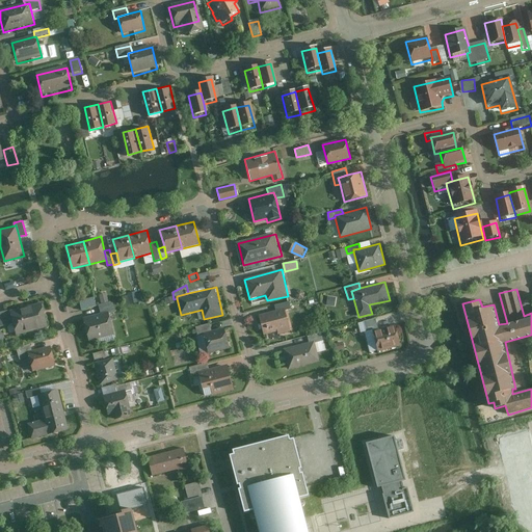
[(133,304),(140,301),(136,291),(129,294),(133,304)]
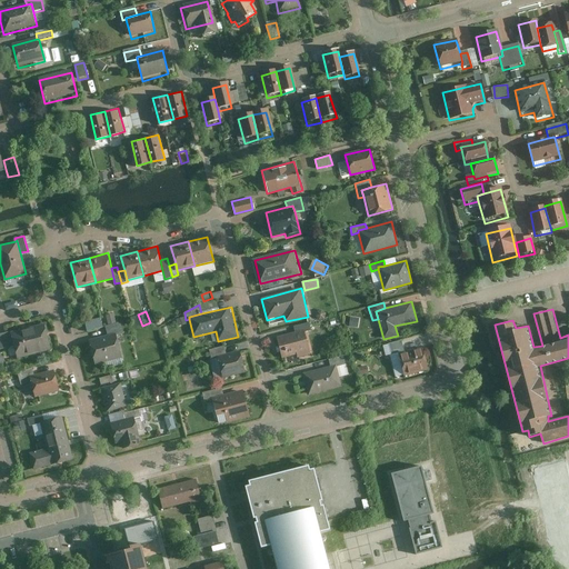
[(88,330),(105,327),(102,318),(87,322),(88,330)]
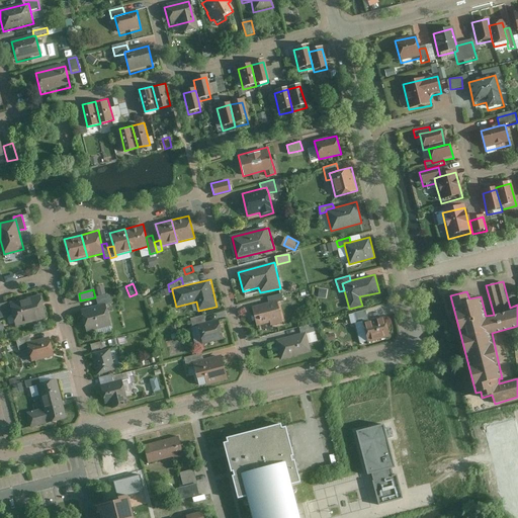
[(267,296),(268,303),(276,300),(277,301),(282,300),(281,293),(267,296)]
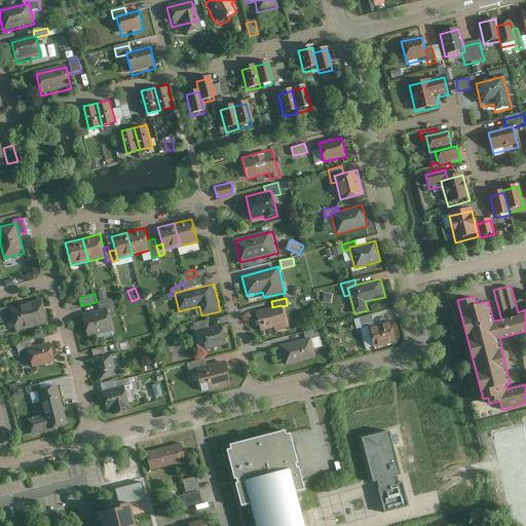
[(16,331),(48,323),(42,299),(10,306),(13,320),(16,331)]
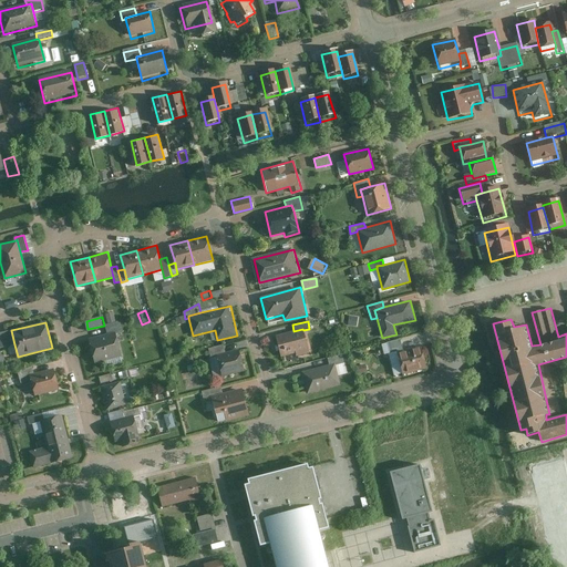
[(294,331),(276,336),(280,357),(296,353),(297,356),(309,353),(303,330),(302,329),(294,331)]
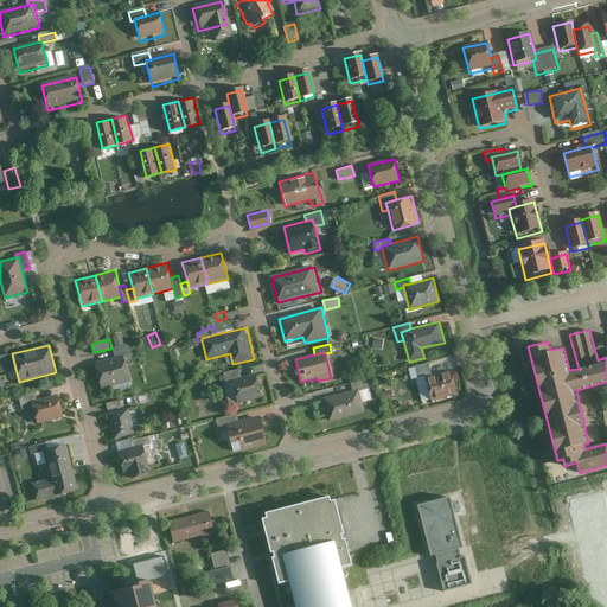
[(0,372),(16,369),(12,353),(0,356),(0,372)]
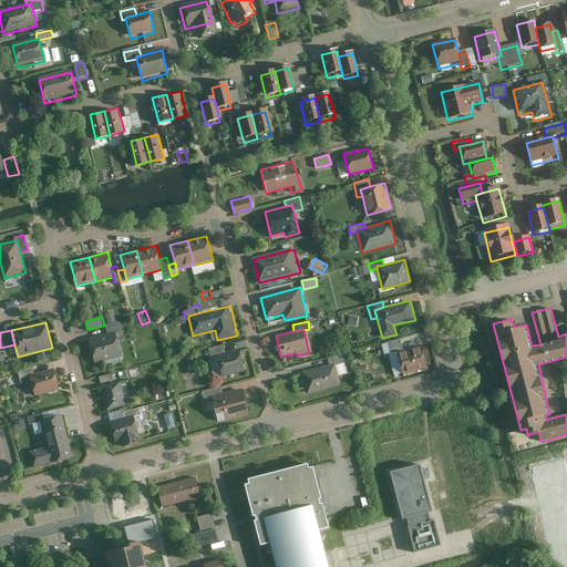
[(95,362),(122,356),(116,332),(90,339),(95,362)]
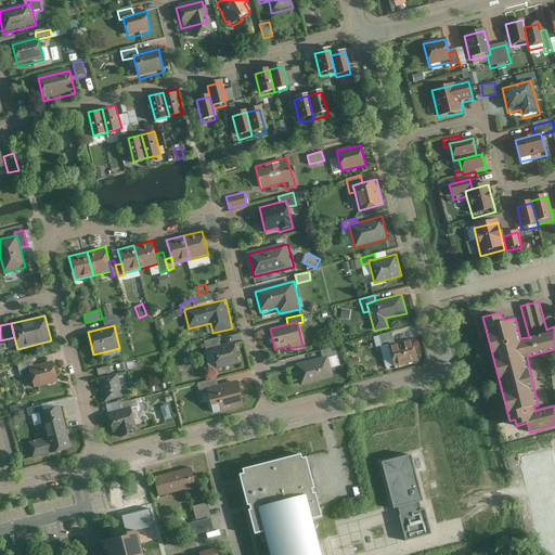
[(389,345),(395,344),(391,332),(379,335),(383,346),(389,345)]
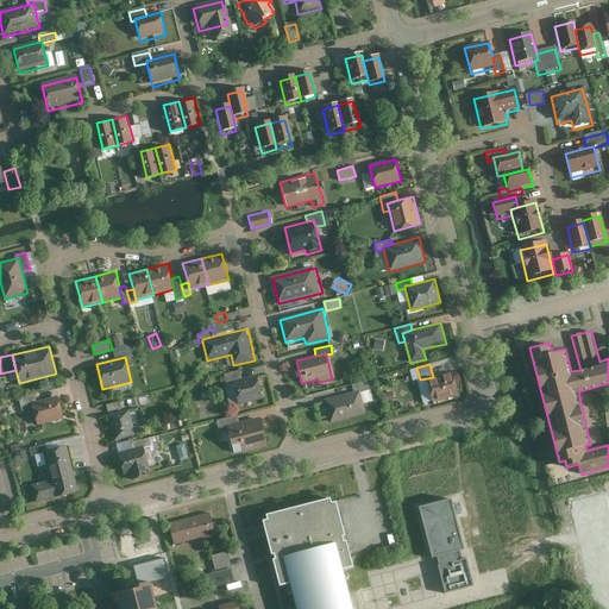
[(234,382),(244,380),(242,370),(225,374),(227,385),(234,383),(234,382)]
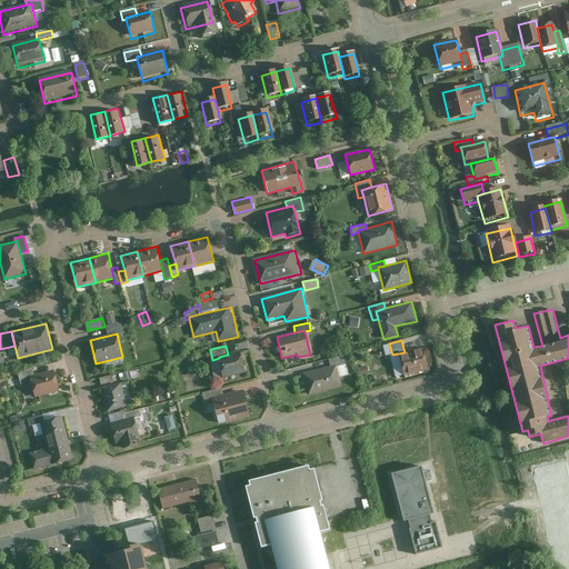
[(403,376),(429,370),(422,348),(405,352),(399,353),(403,376)]
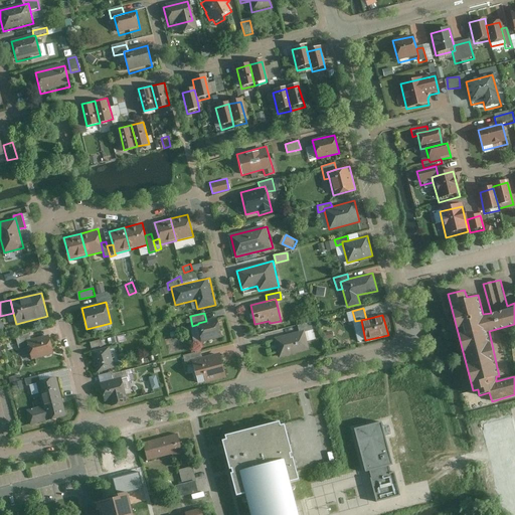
[(203,342),(222,337),(221,333),(223,331),(220,321),(218,320),(217,318),(206,321),(198,323),(198,324),(203,342)]
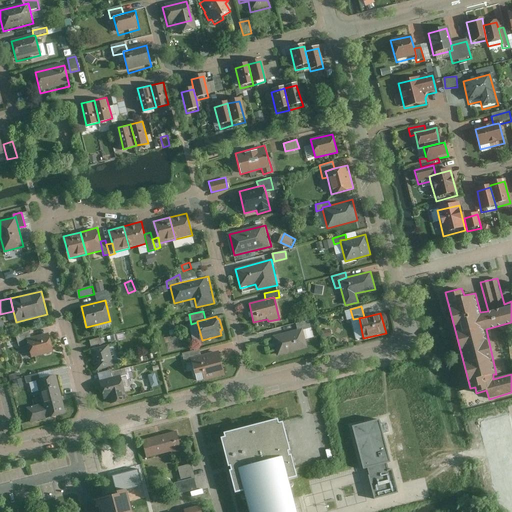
[(295,323),(297,329),(302,328),(302,330),(311,327),(309,319),(295,323)]
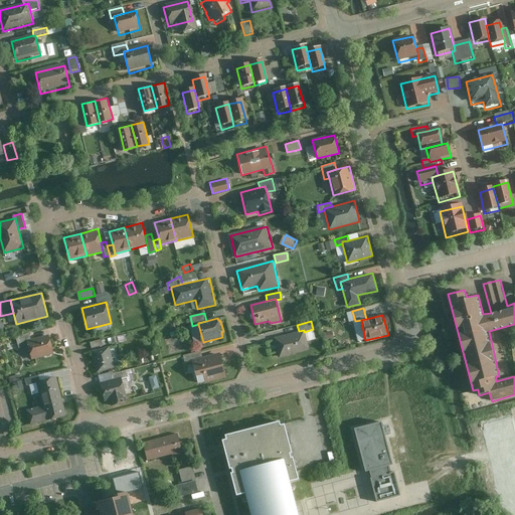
[(279,358),(310,350),(304,332),(304,330),(299,331),(274,338),(279,358)]
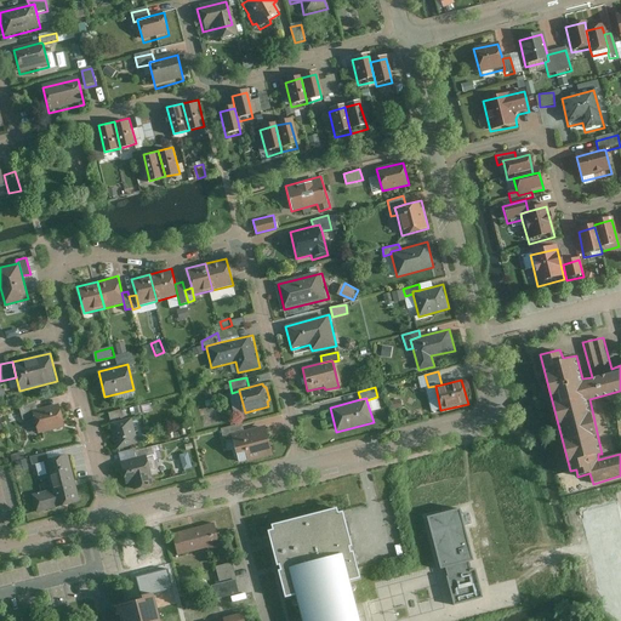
[(33,410),(38,409),(36,402),(20,405),(23,420),(35,417),(33,410)]
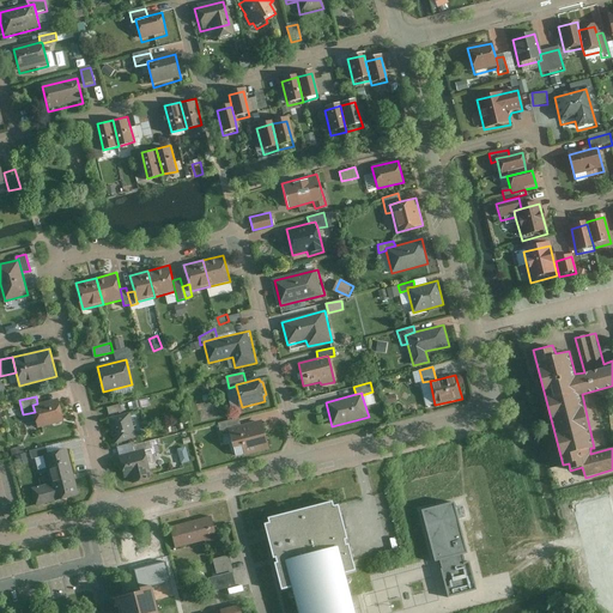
[(38,428),(65,422),(59,398),(37,404),(32,405),(35,412),(38,428)]
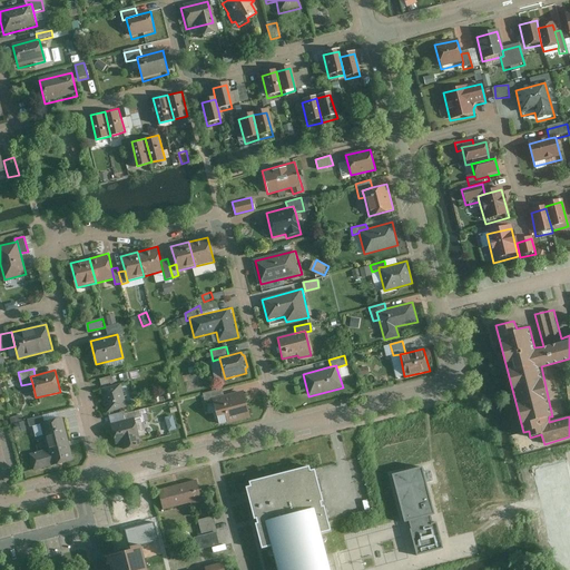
[(112,376),(100,379),(102,385),(114,383),(112,376)]
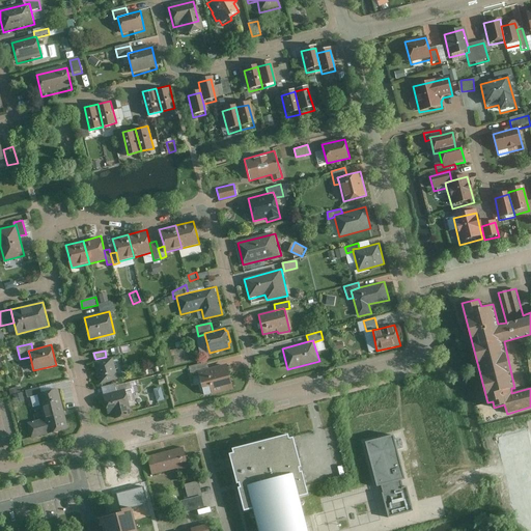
[(114,357),(94,362),(101,384),(119,380),(114,357)]
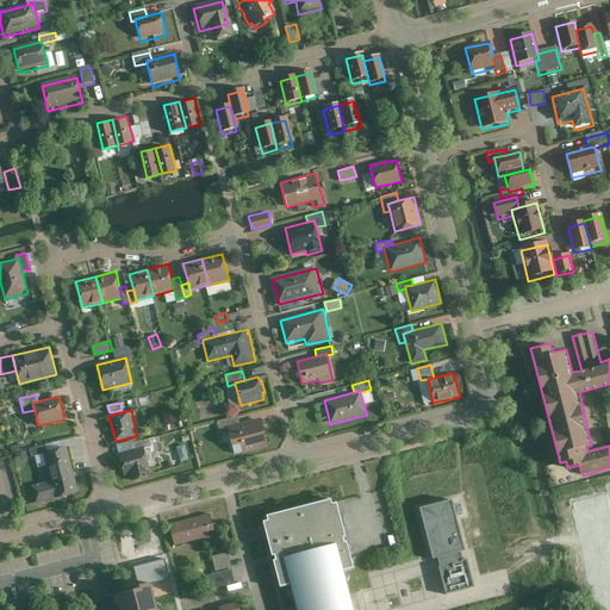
[(229,427),(241,423),(238,416),(219,421),(222,434),(230,431),(229,427)]
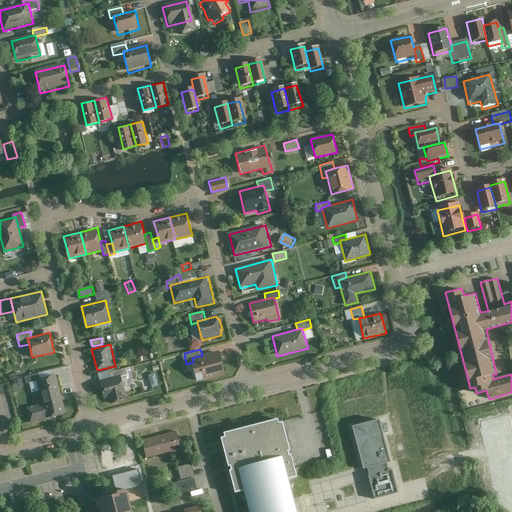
[(198,382),(226,374),(220,350),(202,355),(192,358),(193,362),(198,382)]
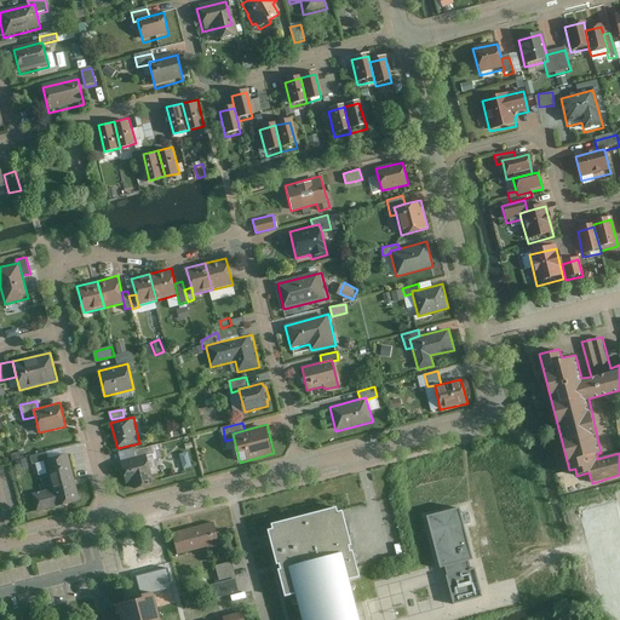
[(136,451),(137,457),(147,454),(148,455),(155,454),(153,446),(136,451)]
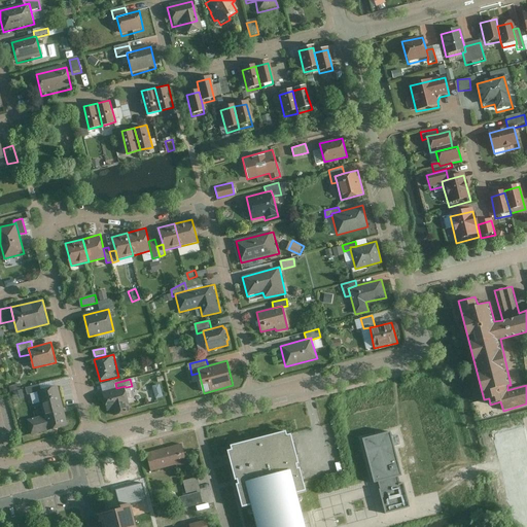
[(161,384),(153,386),(155,395),(163,393),(161,384)]
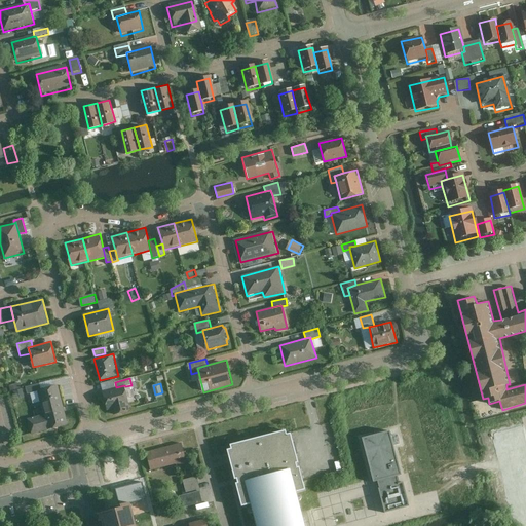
[(37,389),(41,388),(39,384),(26,387),(28,393),(37,391),(37,389)]
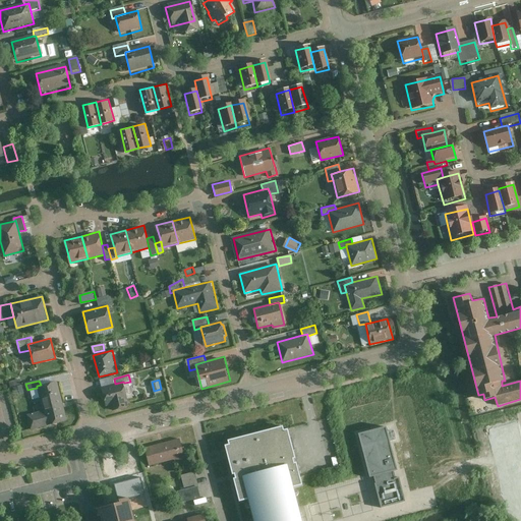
[(27,414),(32,429),(68,420),(58,381),(41,385),(37,386),(37,388),(43,410),(27,414)]
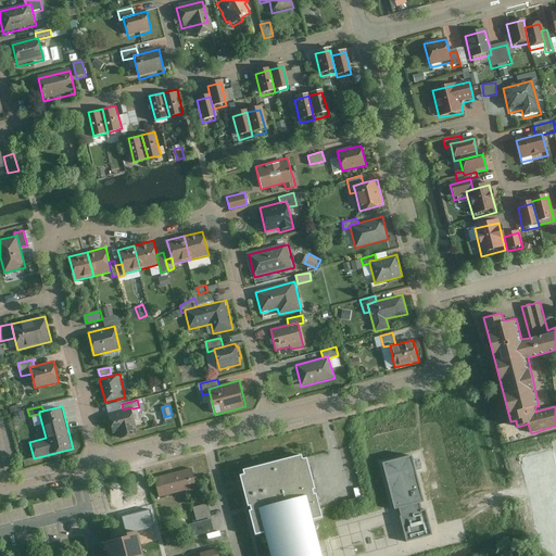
[(123,409),(109,413),(114,433),(118,432),(121,439),(139,433),(133,408),(131,407),(123,409)]
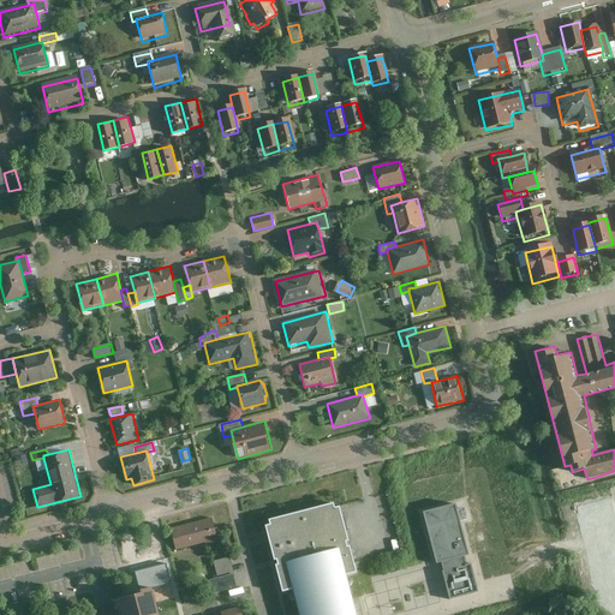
[(270,525),(267,526),(273,551),(275,560),(278,560),(278,565),(276,565),(284,592),(294,590),(300,613),(300,614),(358,614),(357,610),(347,575),(359,573),(356,562),(351,545),(348,545),(347,541),(350,541),(340,505),(336,506),(335,502),(269,520),(270,525)]
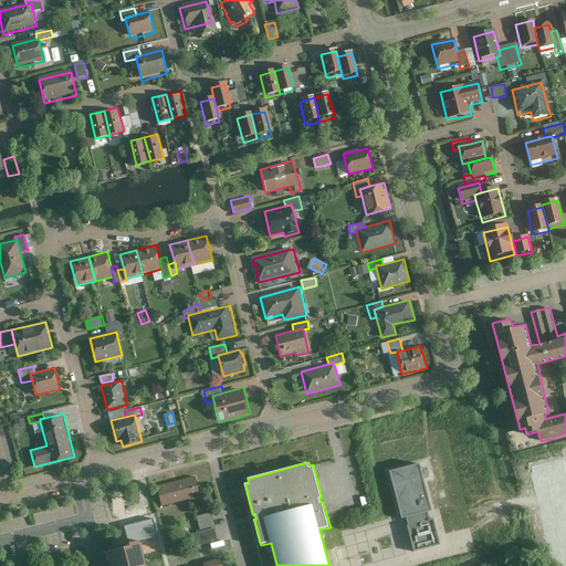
[(420,464),(389,472),(401,520),(406,519),(413,551),(440,544),(433,520),(430,521),(428,511),(431,511),(420,464)]
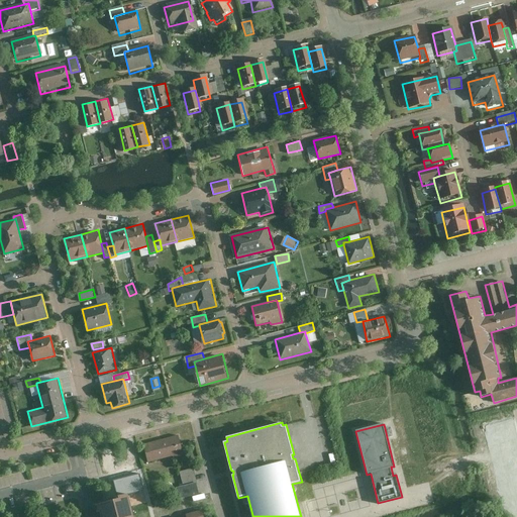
[(179,435),(143,444),(148,462),(173,456),(174,457),(184,454),(179,435)]
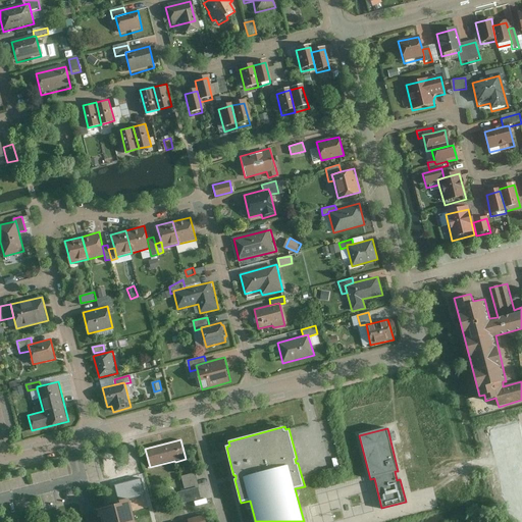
[(181,504),(203,499),(196,473),(181,476),(186,490),(178,492),(181,504)]
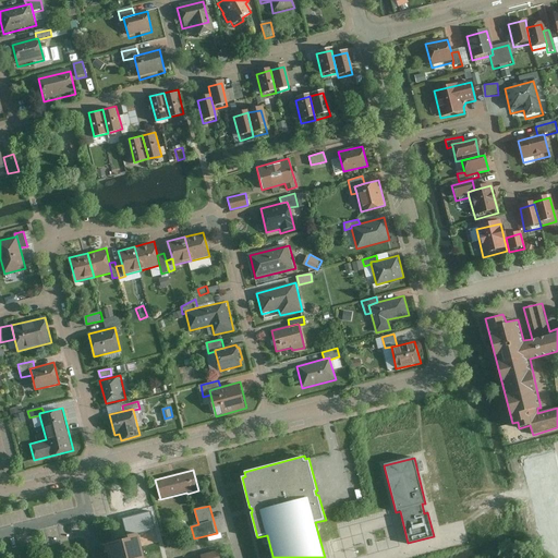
[(221,557),(219,550),(202,555),(202,557),(147,557),(141,533),(131,535),(132,538),(118,542),(104,545),(104,546),(91,549),(93,557),(221,557)]
